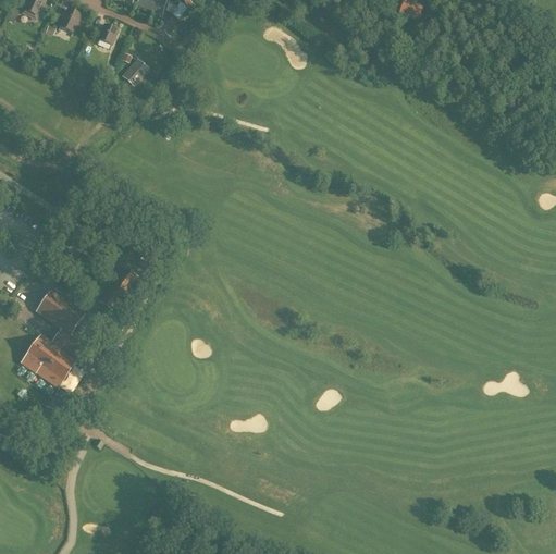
[(27,0),(23,9),(36,14),(44,0),(27,0)]
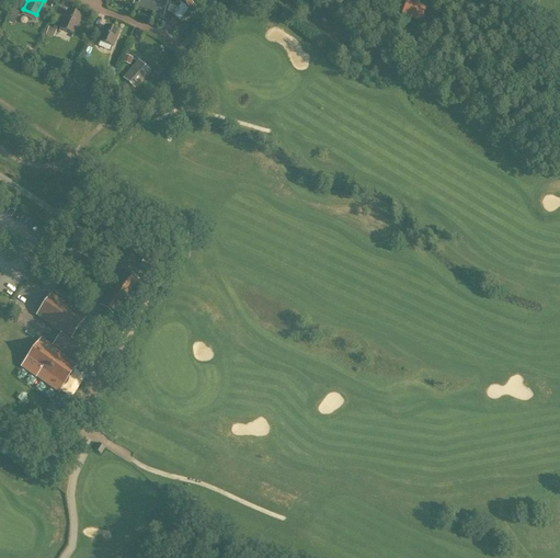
[(132,0),(132,3),(153,10),(157,0),(132,0)]
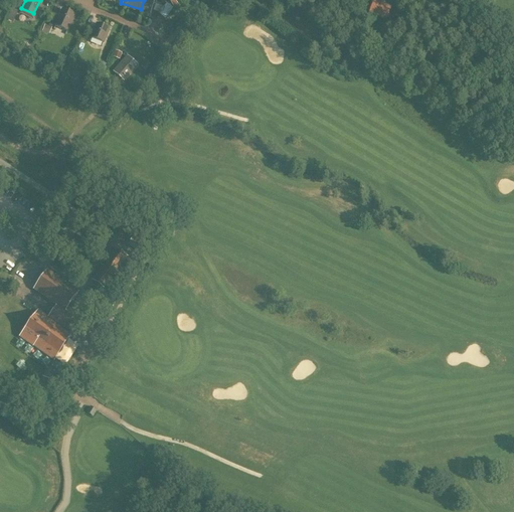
[(163,4),(159,9),(158,10),(164,15),(172,5),(166,0),(163,4)]
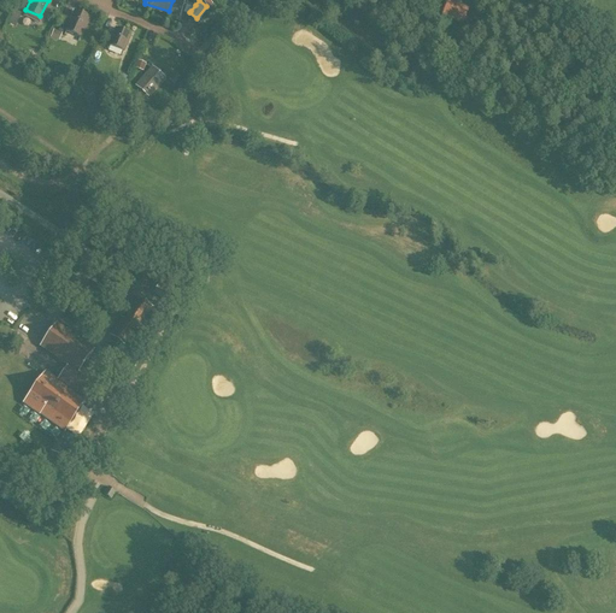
[(443,12),(462,21),(469,6),(456,0),(447,0),(443,12)]
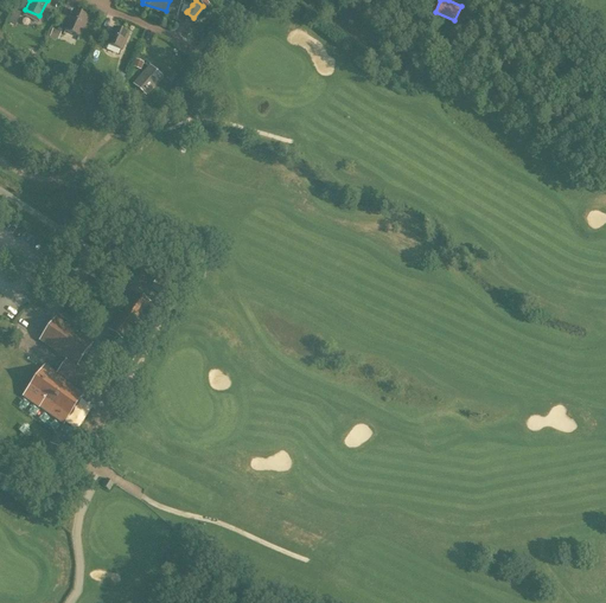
[(14,23),(20,10),(13,6),(6,20),(14,23)]
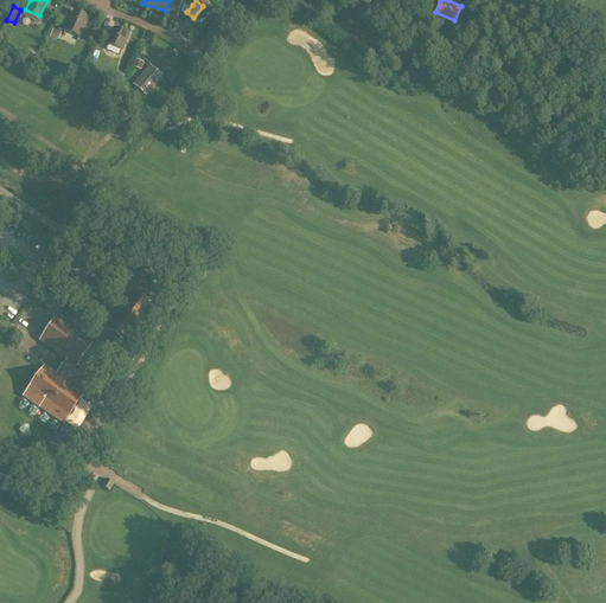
[(72,8),(64,27),(78,34),(87,14),(72,8)]
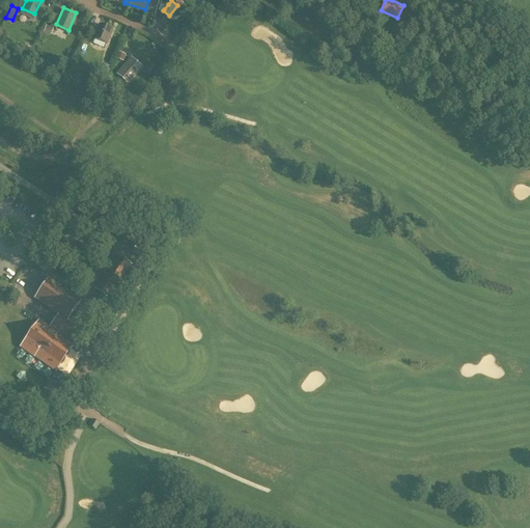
[(111,27),(99,22),(92,39),(105,45),(111,27)]
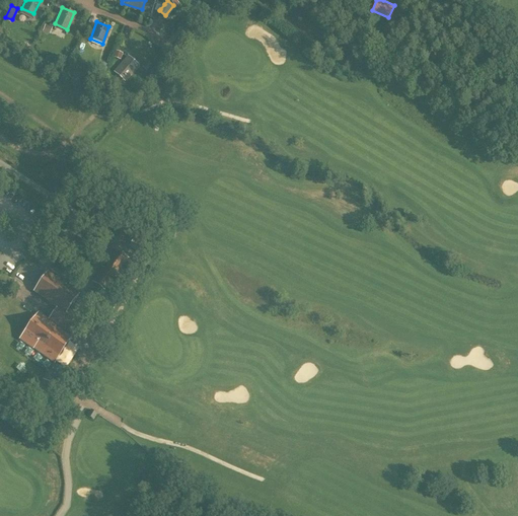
[(127,56),(115,70),(124,78),(137,64),(127,56)]
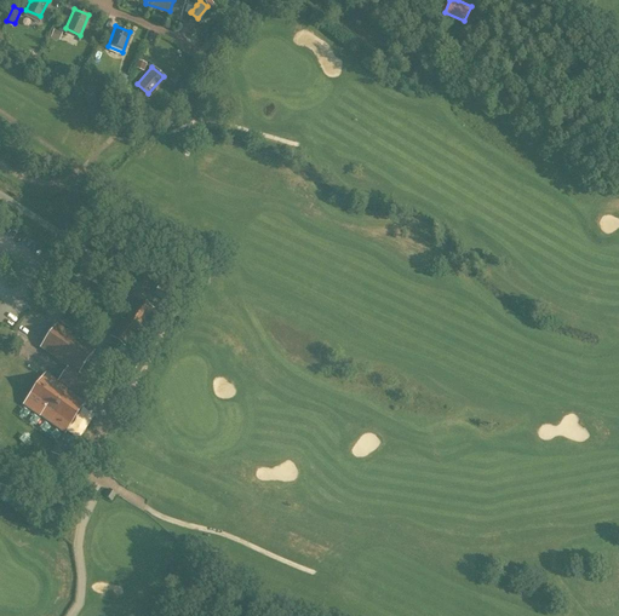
[(155,286),(166,293),(172,283),(161,276),(155,286)]
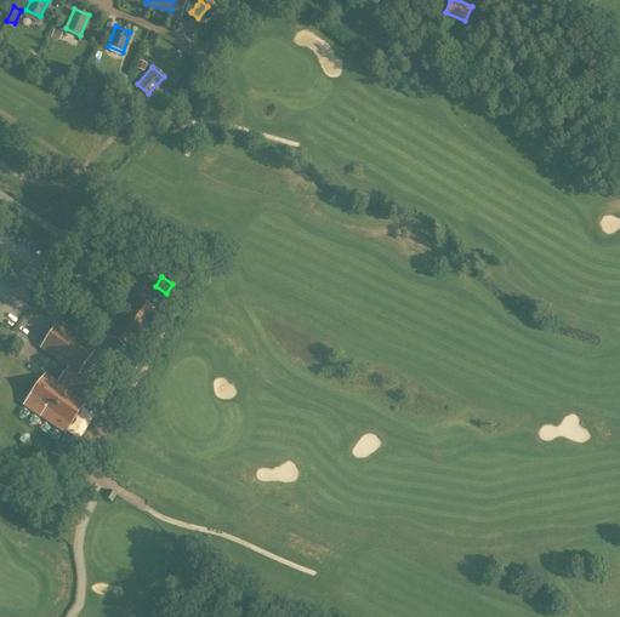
[(121,316),(108,333),(121,343),(125,346),(126,346),(134,335),(148,346),(153,340),(152,338),(136,327),(152,306),(144,301),(137,296),(121,316)]
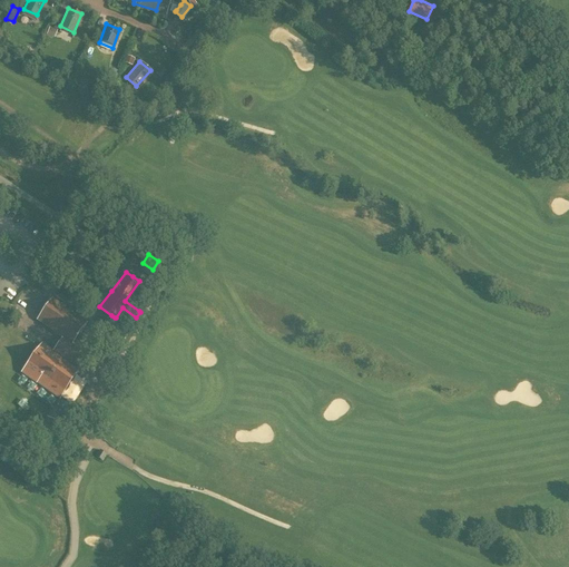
[(61,334),(51,349),(40,341),(20,370),(36,380),(58,396),(88,353),(70,341),(85,321),(49,296),(36,315),(61,334)]
